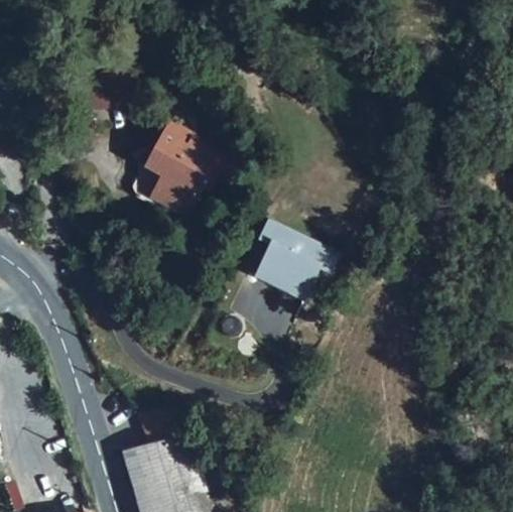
[(128,106),(129,70),(77,69),(76,104),(128,106)]
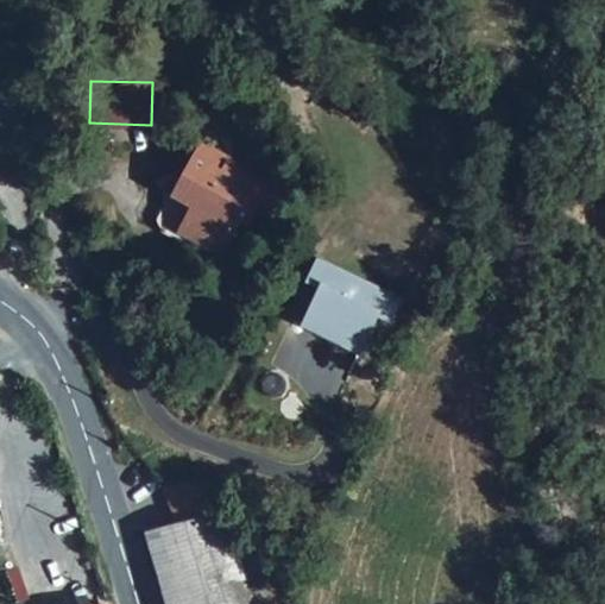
[(216,150),(199,142),(172,194),(190,203),(177,228),(220,250),(238,215),(246,220),(266,180),(226,159),(220,170),(209,164),(216,150)]
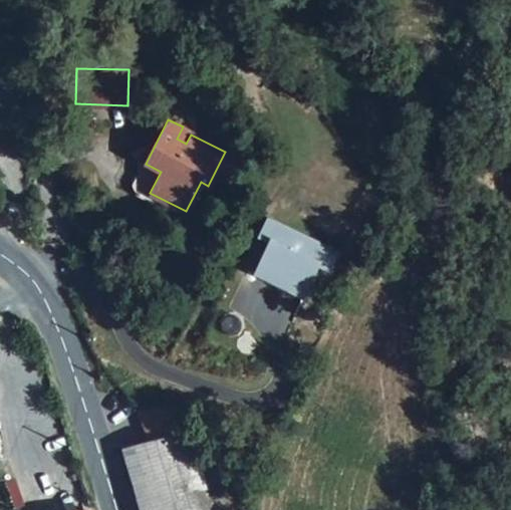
[(161,172),(152,168),(133,205),(194,234),(217,190),(208,186),(201,182),(186,211),(150,193),(161,172)]
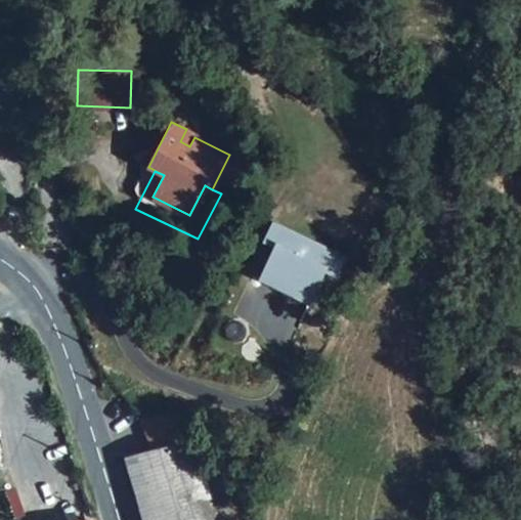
[(267,249),(253,283),(305,305),(319,271),(334,277),(344,252),(267,220),(257,245),(267,249)]
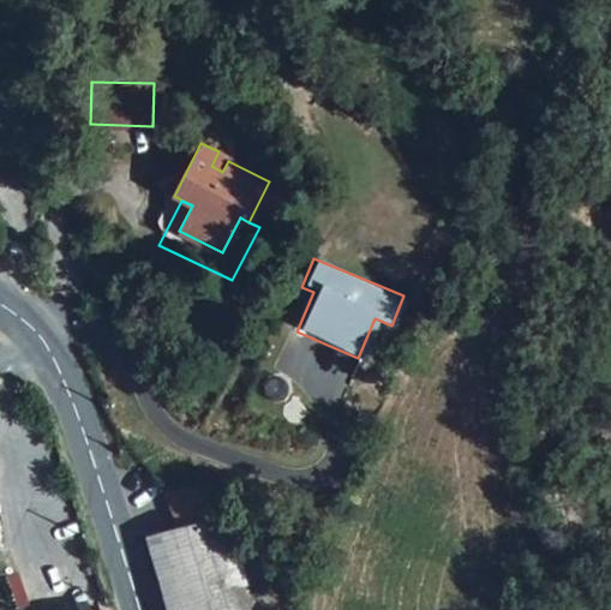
[(382,353),(389,326),(372,322),(366,350),(382,353)]
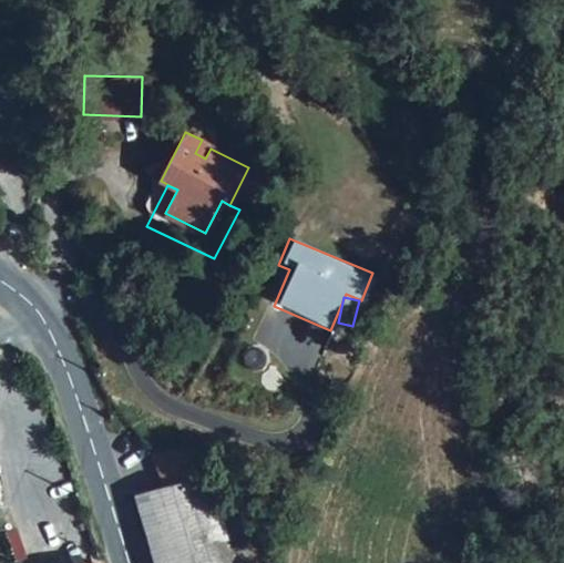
[(254,562),(260,560),(253,533),(228,542),(205,466),(192,432),(150,450),(172,482),(134,494),(154,562),(254,562)]
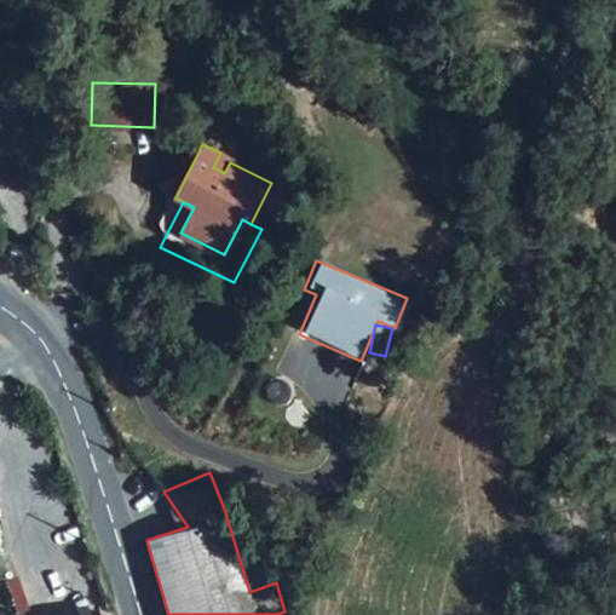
All buildings are outlined.
